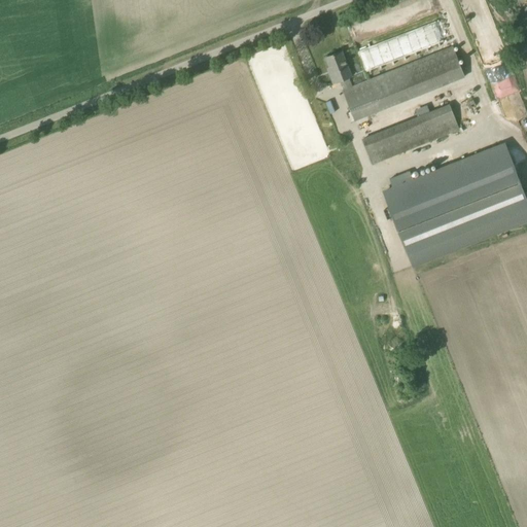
[(352,86),(344,91),(343,91),(355,120),(464,76),(453,46),(352,86)]
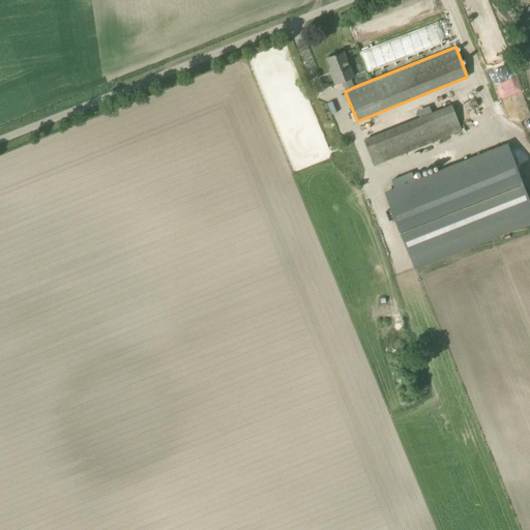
[(342,81),(346,91),(354,87),(351,78),(353,77),(343,52),(327,58),(334,72),(331,74),(335,84),(342,81)]
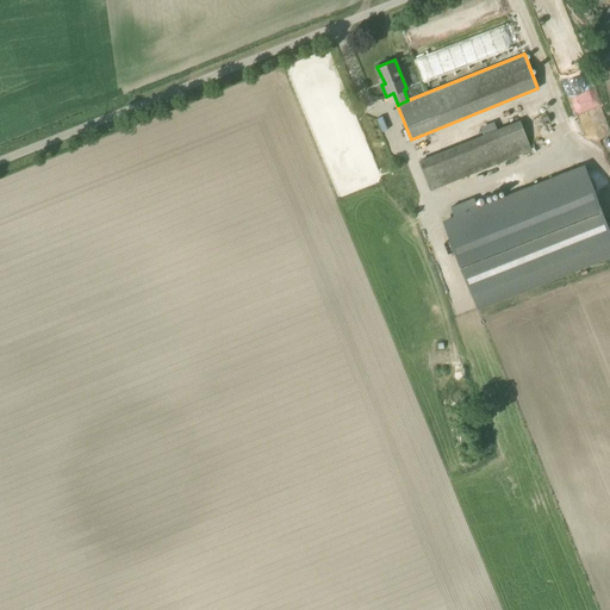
[(531,150),(520,122),(419,161),(431,190),(531,150)]
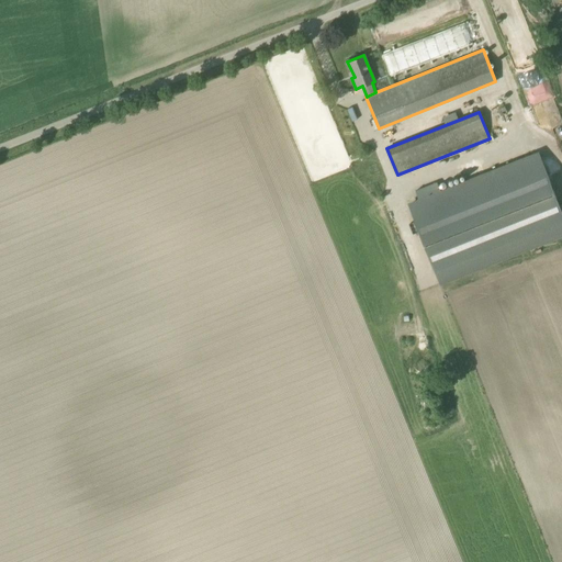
[(440,192),(437,182),(415,191),(419,201),(409,205),(413,213),(412,214),(436,274),(437,274),(440,283),(561,234),(561,212),(542,163),(538,154),(440,192)]
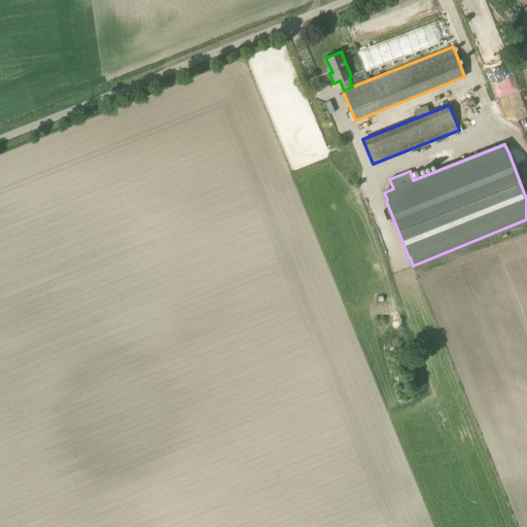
[(309,159),(315,161),(317,149),(311,147),(309,159)]
